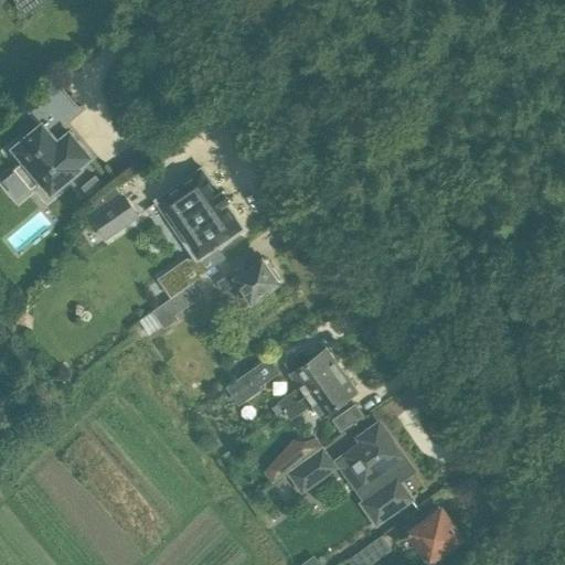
[(44,125),(17,148),(28,160),(22,166),(39,184),(44,180),(54,192),(82,169),(81,167),(93,157),(72,132),(60,144),(52,132),(80,109),(60,85),(36,105),(52,123),(46,127),(44,125)]
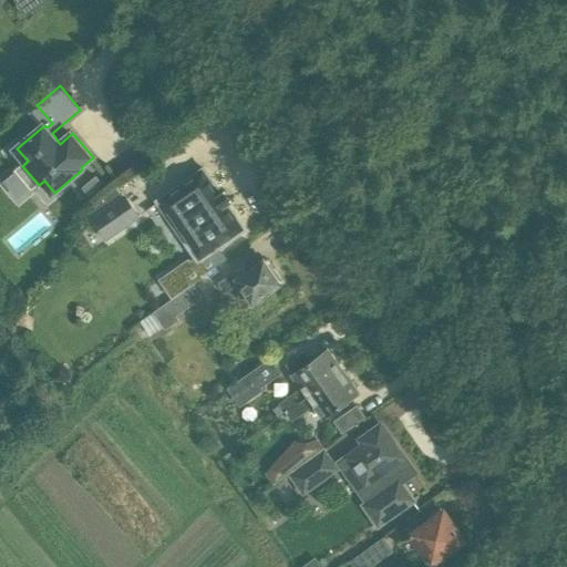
[(162,276),(175,296),(193,284),(204,276),(202,274),(225,258),(218,248),(245,229),(213,182),(212,183),(204,171),(160,200),(196,255),(192,258),(189,257),(162,276)]
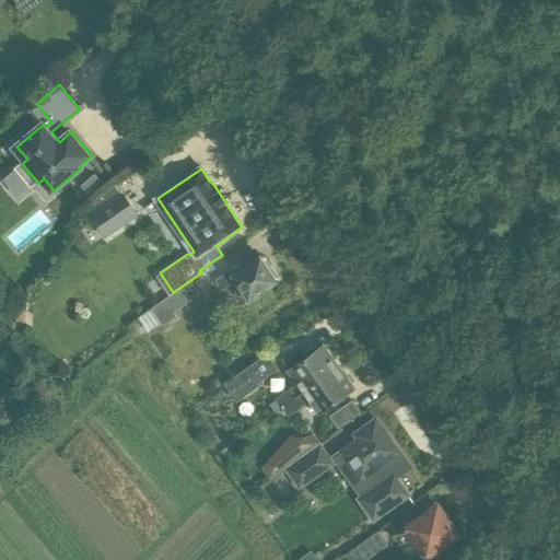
[(91,197),(104,185),(95,174),(81,186),(91,197)]
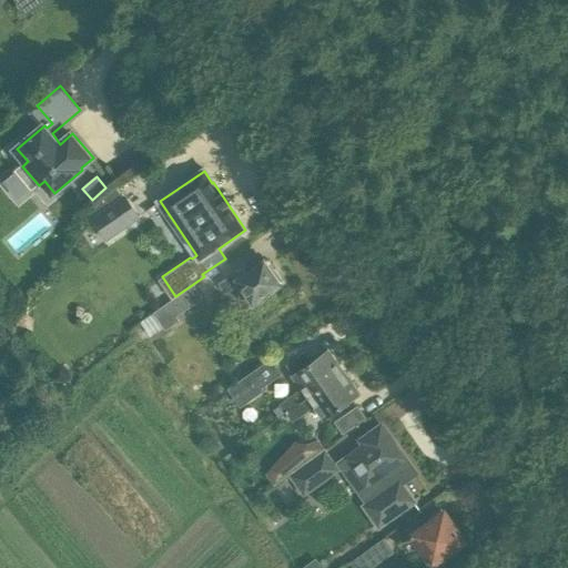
[(107,241),(141,217),(125,194),(91,217),(107,241)]
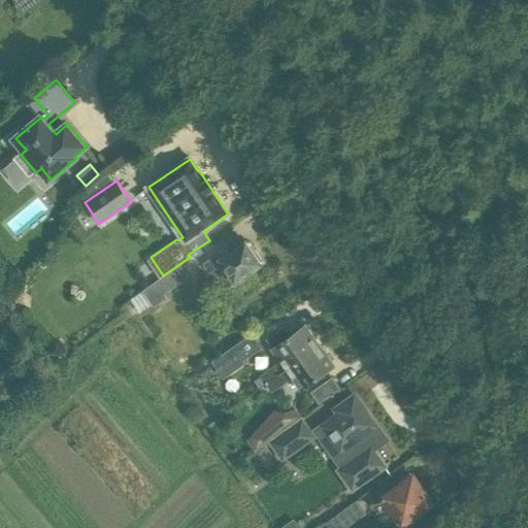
[(249,240),(201,274),(221,303),(269,269),(249,240)]
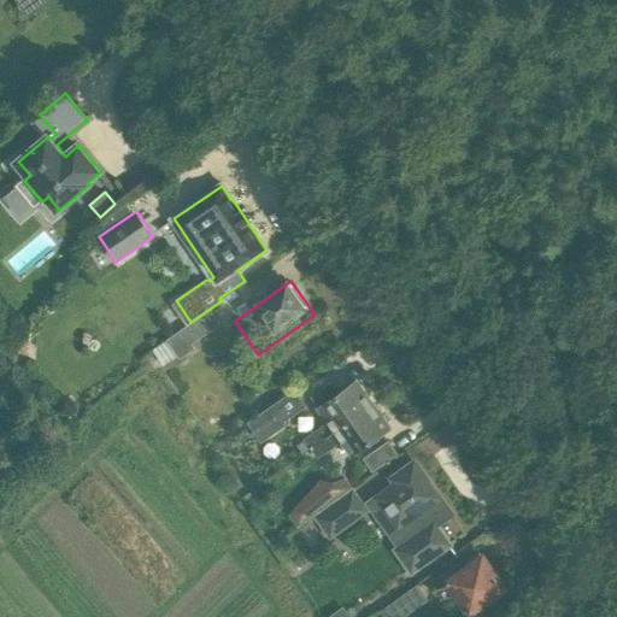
[(210,309),(191,322),(168,340),(181,358),(194,348),(192,345),(221,324),(210,309)]
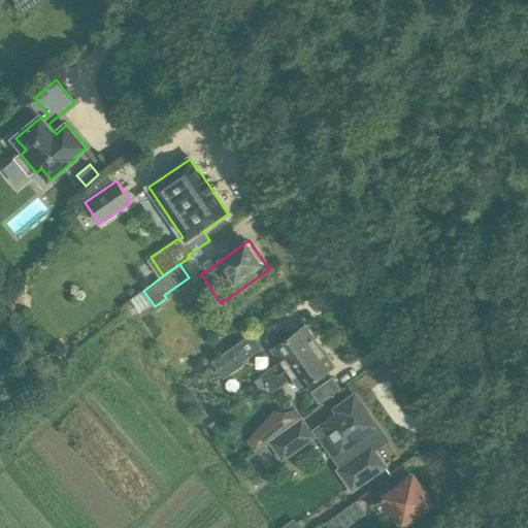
[(290,337),(284,329),(268,340),(283,361),(262,375),(266,383),(279,373),(288,367),(318,347),(304,327),(290,337)]
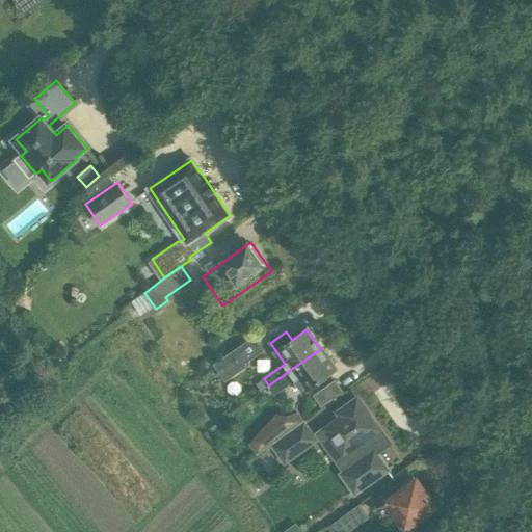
[(263,350),(262,348),(254,337),(214,364),(225,379),(245,366),(243,364),(263,350)]
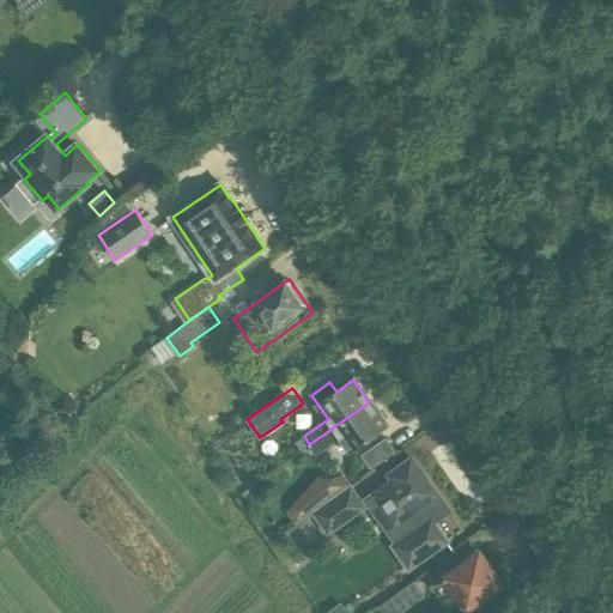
[(387,426),(369,402),(334,426),(341,437),(351,451),(387,426)]
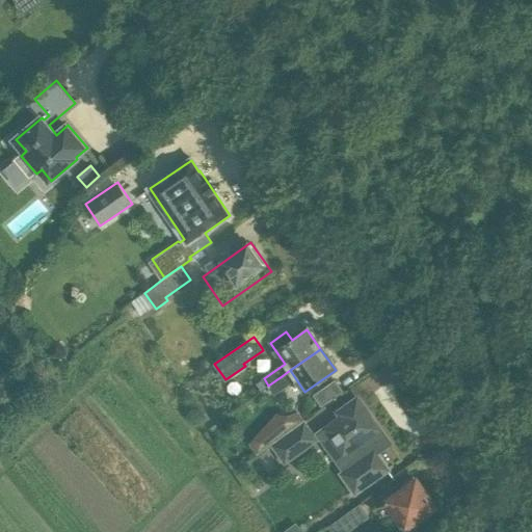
[(60,358),(51,366),(55,371),(64,364),(60,358)]
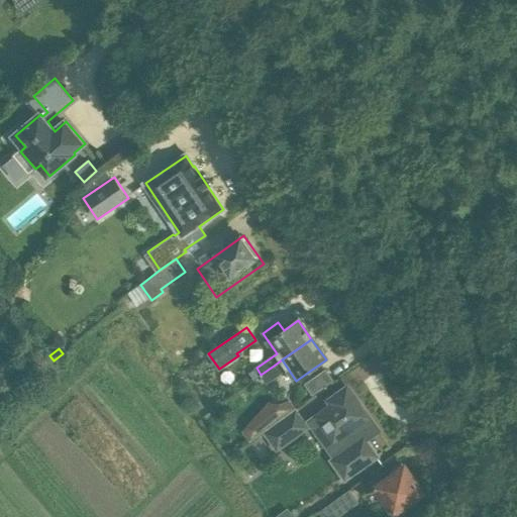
[(274,366),(261,375),(267,383),(280,374),(274,366)]
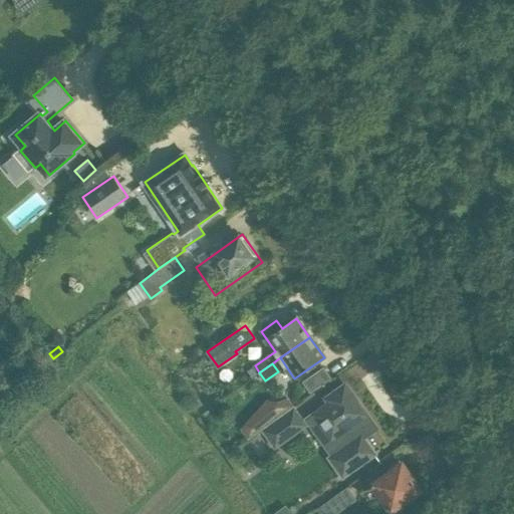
[(259,372),(255,365),(249,370),(253,376),(259,372)]
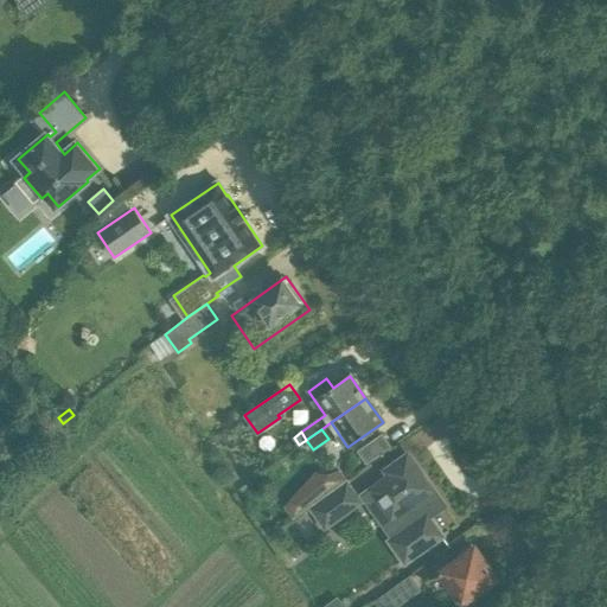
[(391,446),(382,434),(363,447),(372,459),(391,446)]
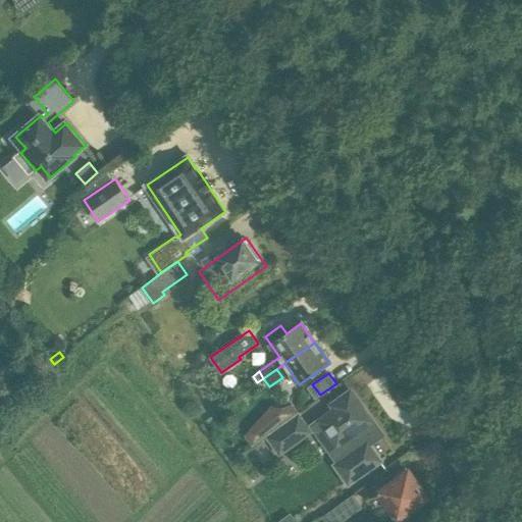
[(340,411),(315,428),(330,451),(341,444),(350,456),(336,465),(349,483),(380,461),(368,445),(381,435),(369,417),(370,417),(361,404),(360,405),(351,392),(334,404),(340,411)]
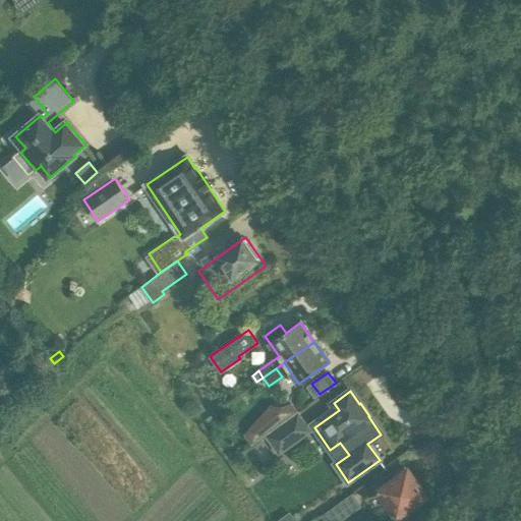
[(271,407),(264,415),(275,430),(298,413),(292,405),(291,406),(289,407),(288,407),(286,408),(285,409),(283,409),(281,409),(279,409),(278,409),(276,409),(274,408),(273,408),(271,407)]
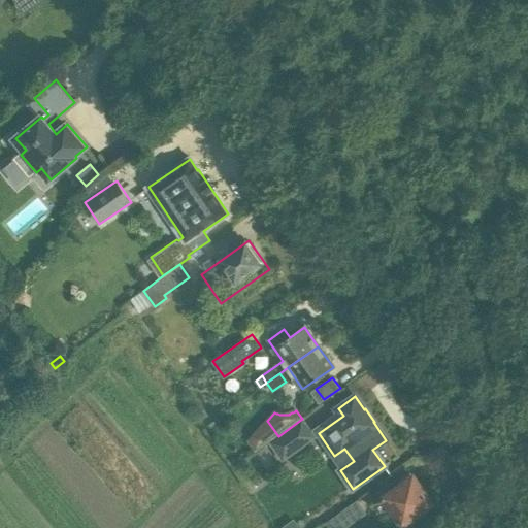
[(283,460),(316,437),(302,419),(278,436),(270,442),(283,460)]
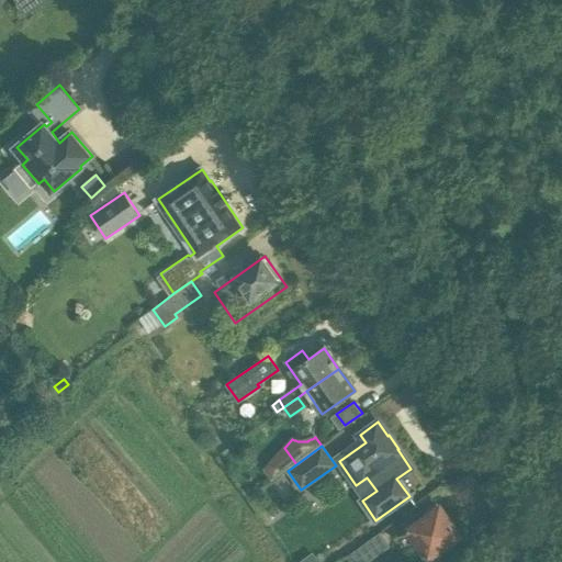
[(447,544),(460,536),(440,507),(398,536),(407,548),(416,541),(428,558),(431,555),(435,560),(450,550),(447,544)]
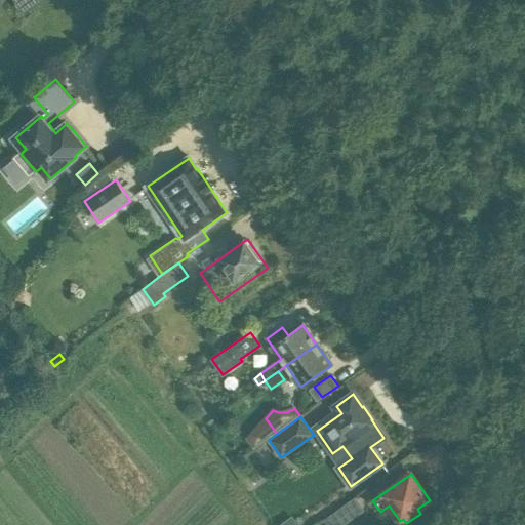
[(342,524),(362,511),(354,499),(326,519),(330,524),(342,524)]
